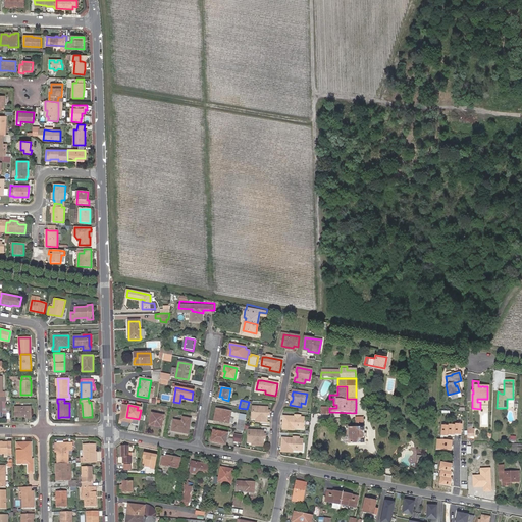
[(329,414),(329,412),(329,408),(336,408),(336,405),(333,405),(320,405),(319,414),(329,414)]
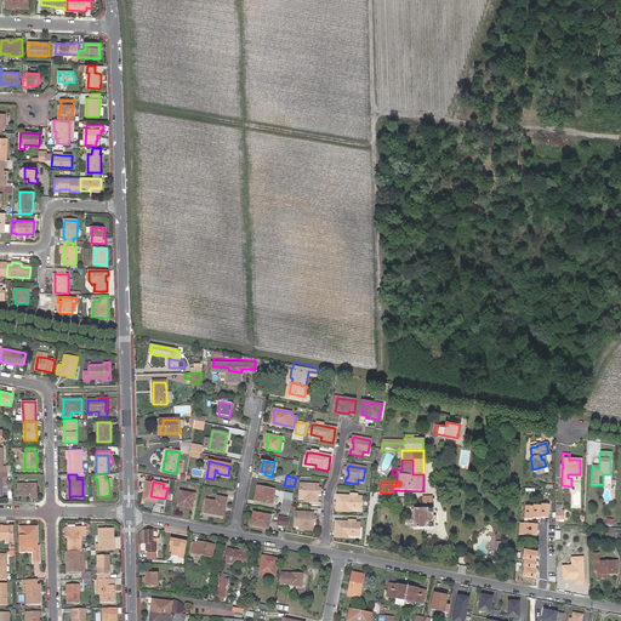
[(30,495),(38,495),(36,484),(17,484),(17,495),(30,495)]
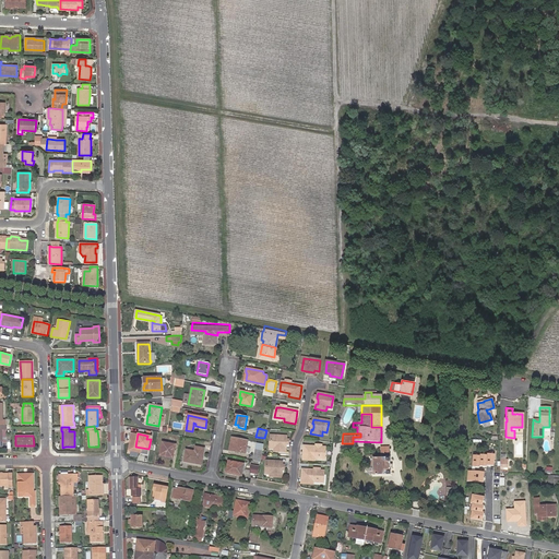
[(286,442),(286,440),(286,437),(271,436),(270,447),(274,447),(274,449),(274,451),(285,452),(285,448),(284,448),(284,445),(284,442),(286,442)]
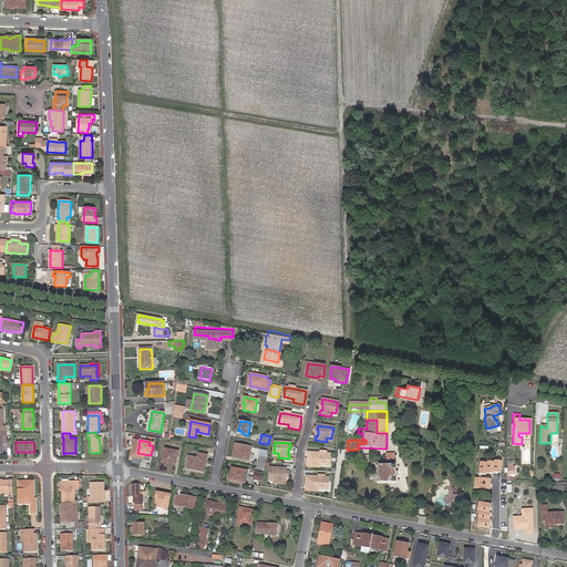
[(235,443),(234,450),(235,450),(234,456),(248,460),(250,447),(235,443)]
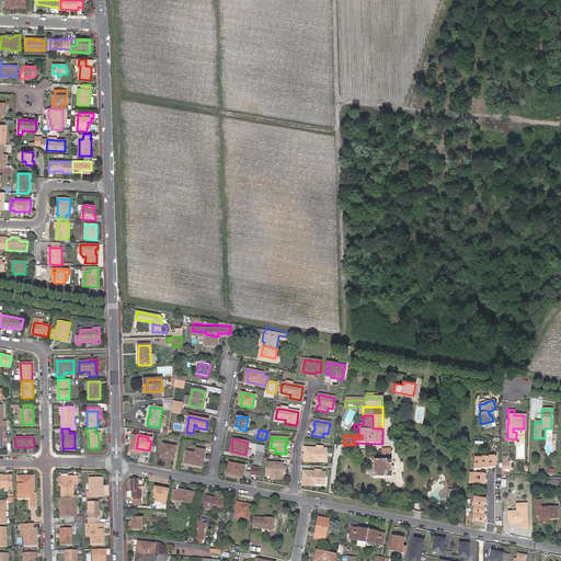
[(163,444),(161,457),(173,459),(175,447),(163,444)]
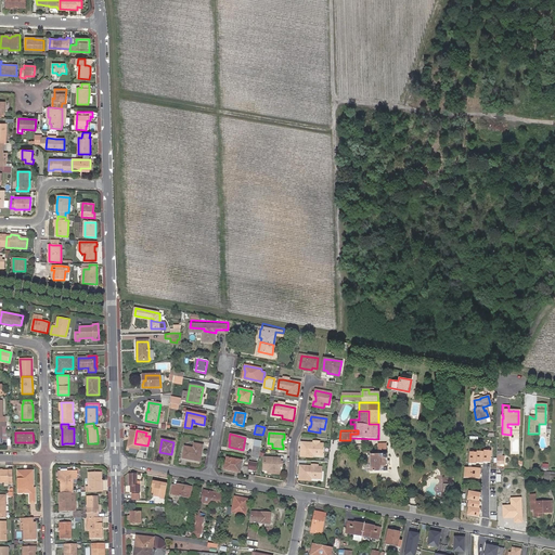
[(255,440),(252,456),(258,459),(259,451),(261,441),(255,440)]
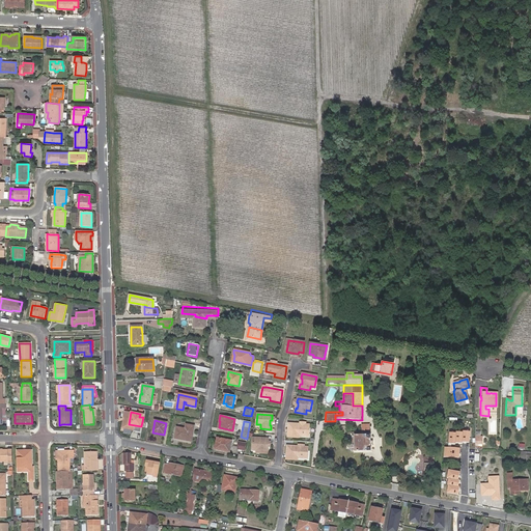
[(189,435),(190,435),(192,426),(184,424),(183,428),(176,427),(174,438),(187,441),(189,435)]
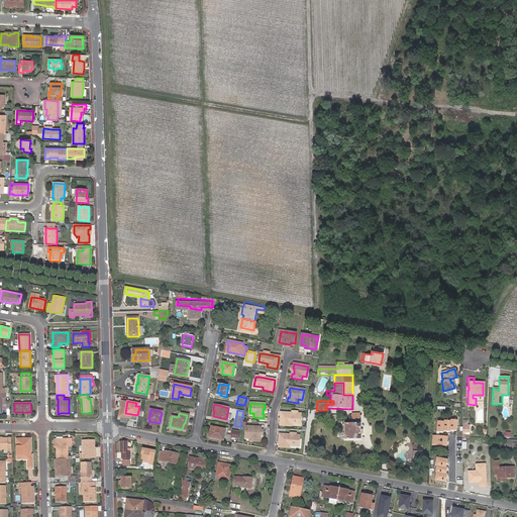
[(297,414),(292,414),(281,413),(280,421),(280,425),(290,426),(290,424),(290,423),(300,423),(300,414),(297,414)]
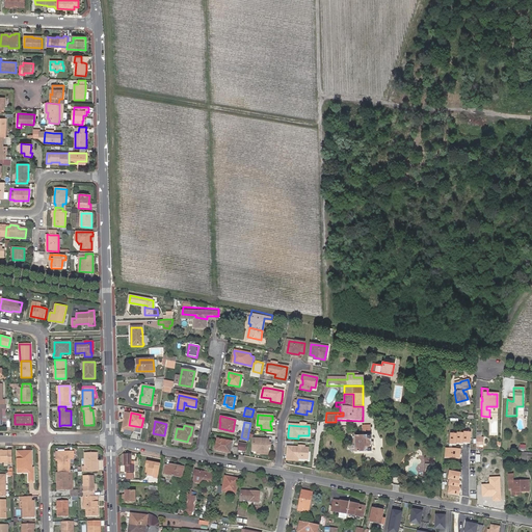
[(456,434),(450,433),(449,445),(456,445),(456,444),(463,445),(463,443),(470,444),(471,432),(463,431),(463,433),(457,432),(456,434)]
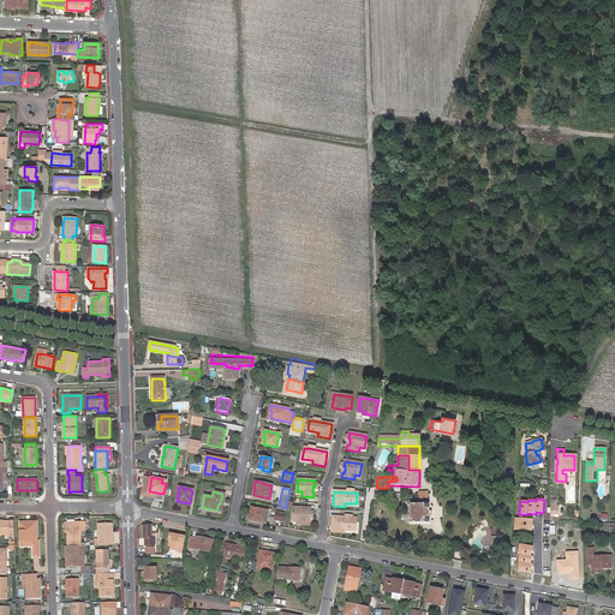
[(410,523),(429,523),(429,500),(419,500),(419,503),(410,505),(410,513),(410,523)]
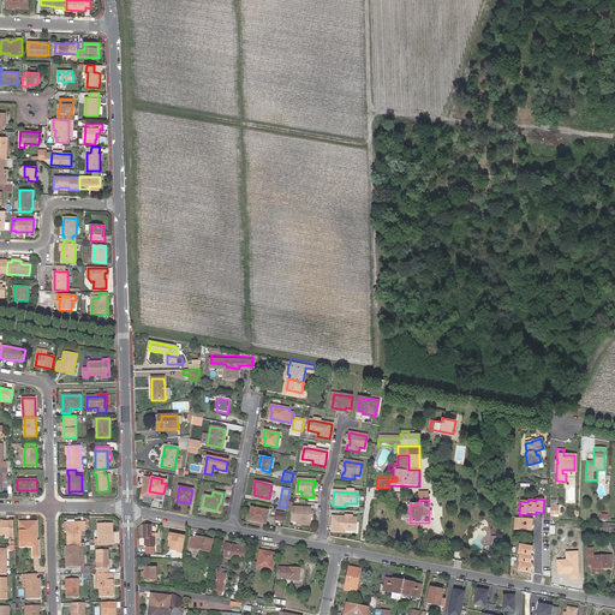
[(268,511),(251,507),(249,520),(266,524),(268,511)]
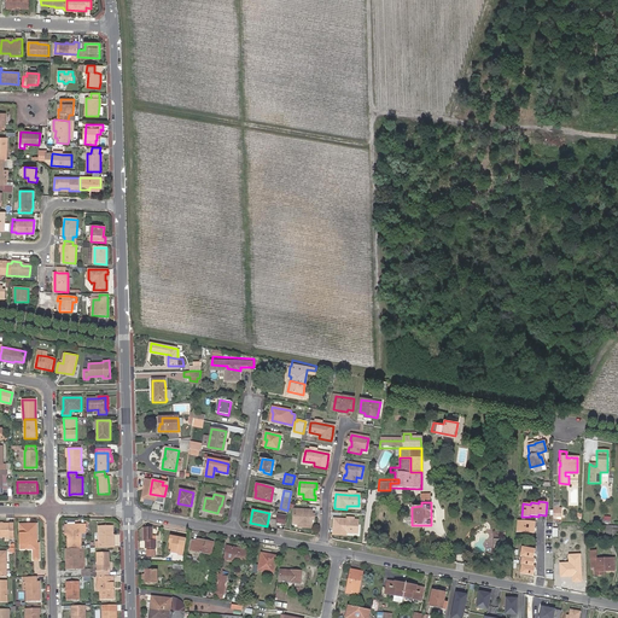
[(310,517),(312,514),(312,511),(295,509),(293,522),(298,522),(298,524),(297,526),(310,528),(310,523),(308,522),(309,519),(309,516),(310,517)]
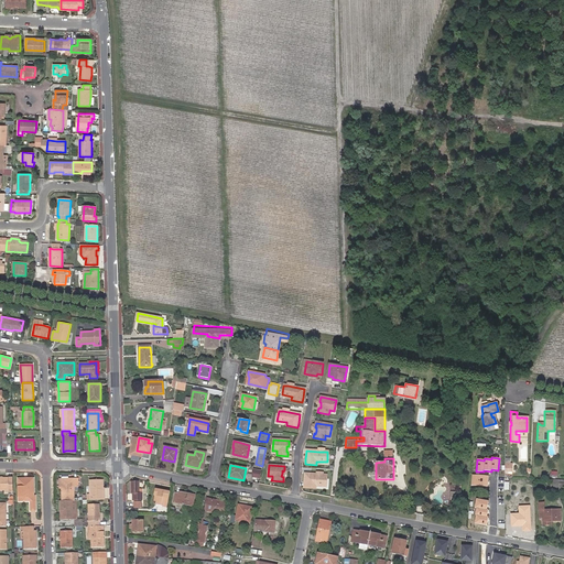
[(322,475),(317,474),(305,474),(304,484),(304,487),(304,488),(315,489),(315,486),(315,485),(325,485),(326,475),(322,475)]
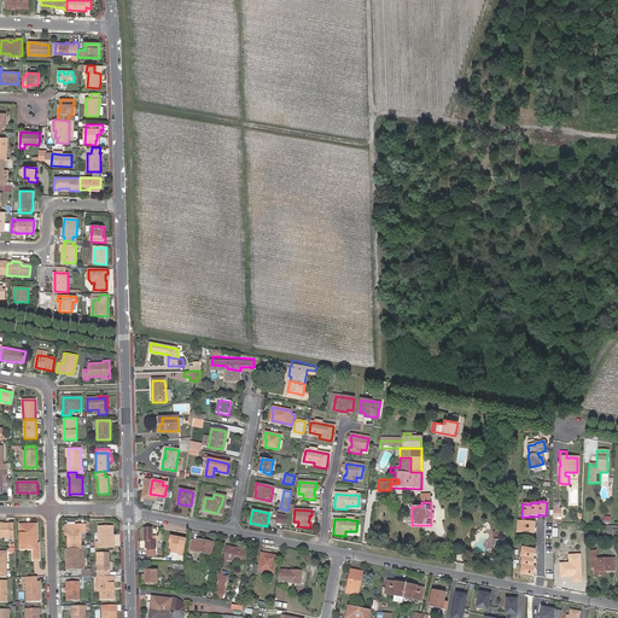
[(535,522),(518,520),(517,532),(535,534),(535,522)]
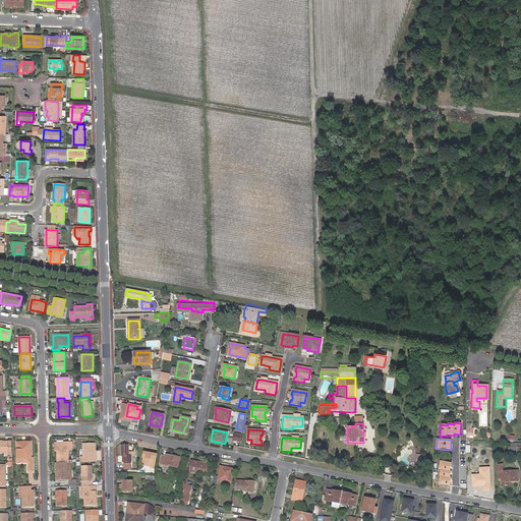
[(2,442),(0,441),(0,453),(7,453),(7,455),(11,455),(11,442),(7,442),(2,442)]
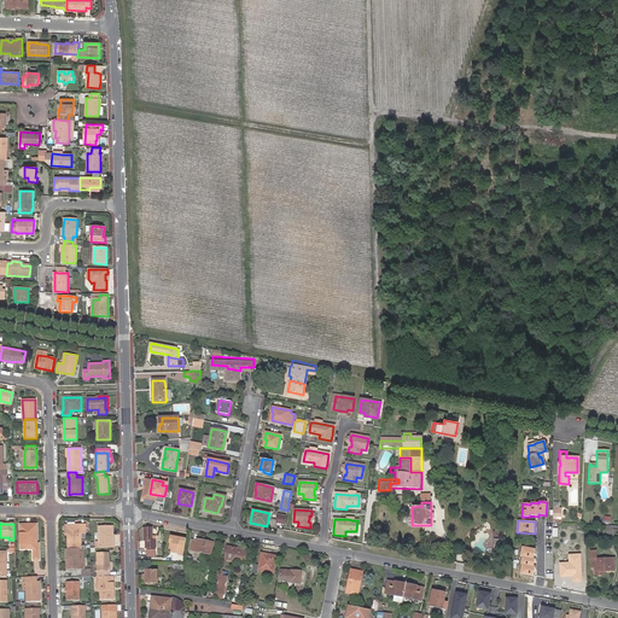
[(24,547),(39,547),(39,543),(36,543),(36,536),(36,525),(21,525),(21,547),(24,547)]
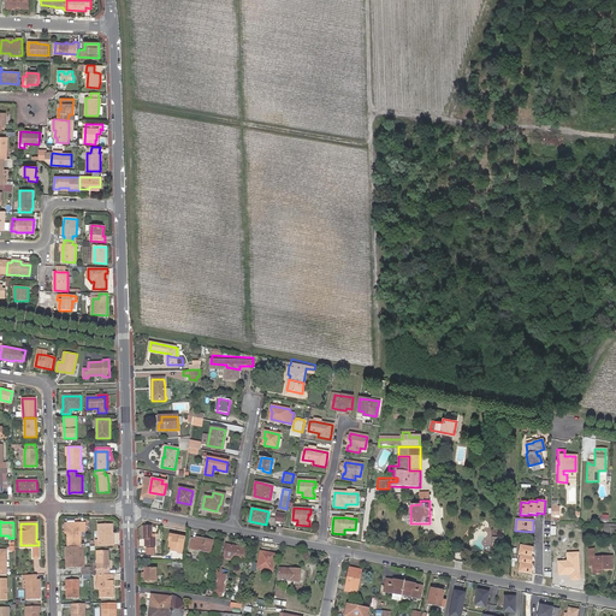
[(78,546),(81,546),(80,532),(84,532),(84,523),(67,523),(67,533),(67,546),(78,546)]
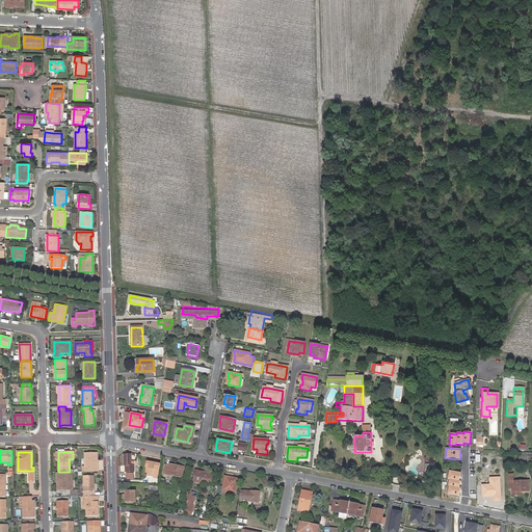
[(97,453),(85,453),(85,466),(82,466),(82,472),(85,472),(97,471),(97,460),(97,453)]
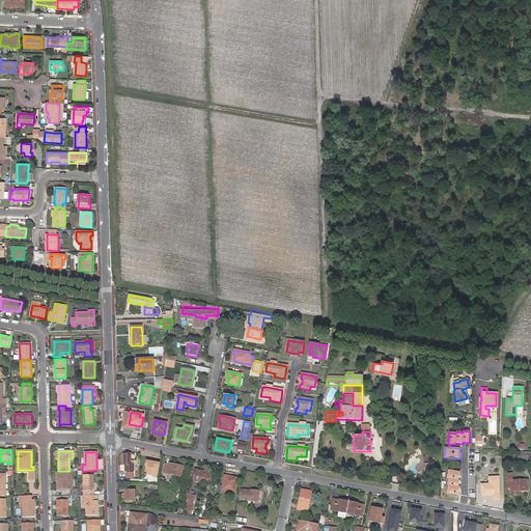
[(131,465),(131,462),(131,453),(123,453),(124,465),(126,465),(126,471),(134,471),(134,465),(131,465)]
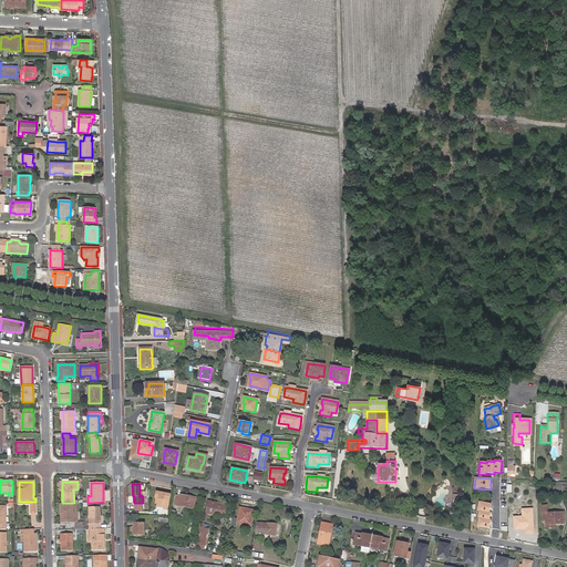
[(167,509),(171,494),(156,492),(155,497),(156,497),(155,503),(157,503),(157,505),(162,507),(163,505),(164,505),(164,507),(163,508),(167,509)]
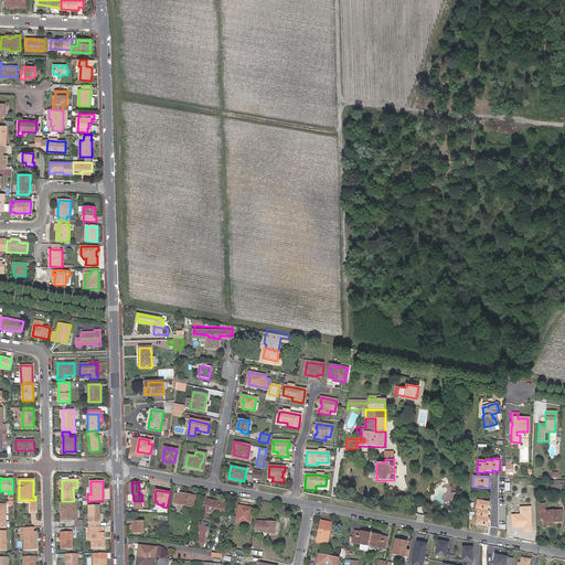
[(173,503),(193,507),(195,496),(180,493),(180,496),(174,494),(173,503)]
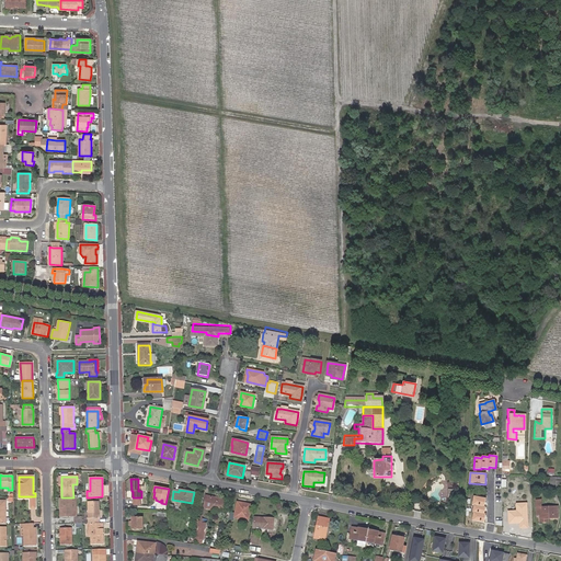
[(35,507),(35,496),(22,496),(19,496),(19,499),(20,499),(31,499),(31,507),(35,507)]
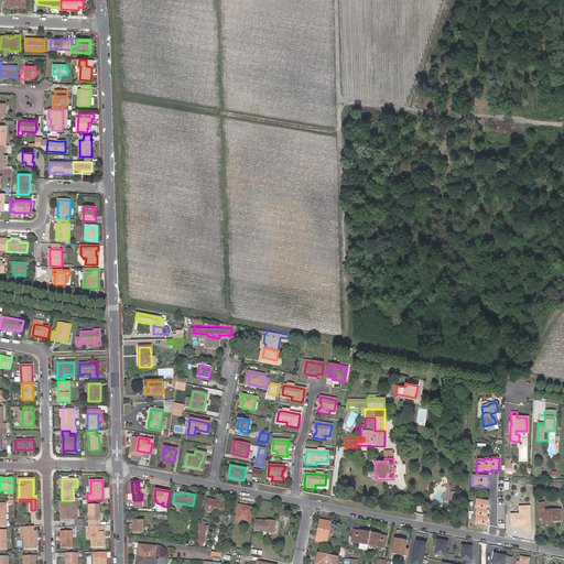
[(207,499),(204,510),(209,511),(209,510),(223,512),(225,502),(207,499)]
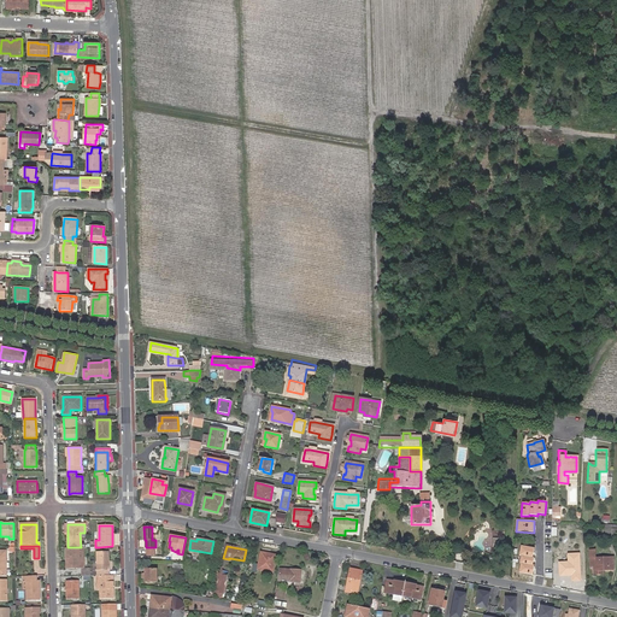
[(534,548),(522,546),(519,556),(522,556),(519,563),(522,564),(521,573),(533,575),(534,566),(533,565),(534,558),(533,558),(534,548)]
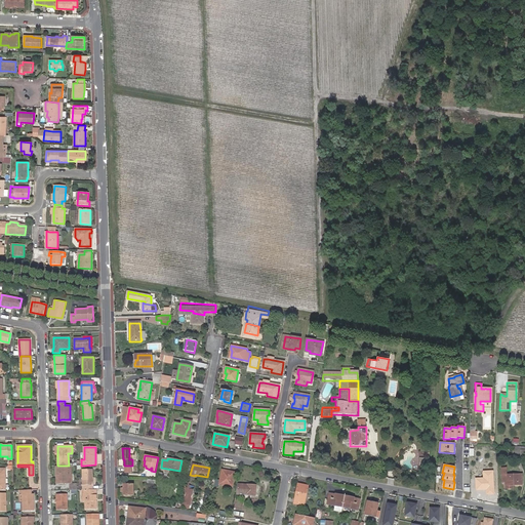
[(57,466),(55,466),(55,475),(57,475),(57,483),(72,483),(72,474),(67,474),(67,466),(57,466)]
